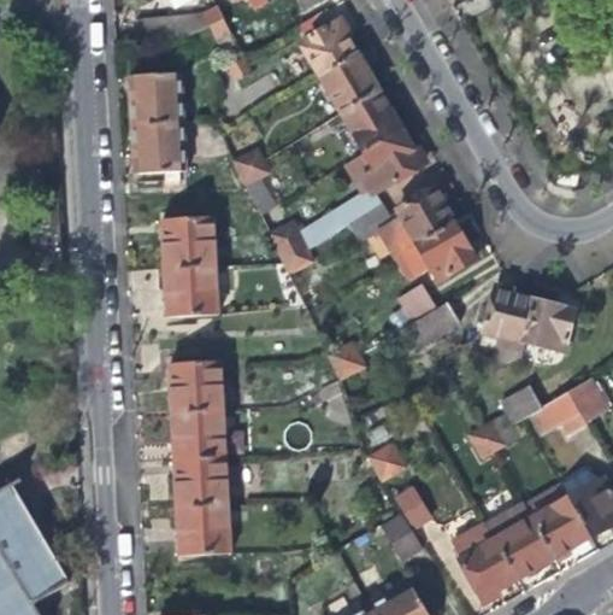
[(295,0),(302,10),(319,0),(295,0)]
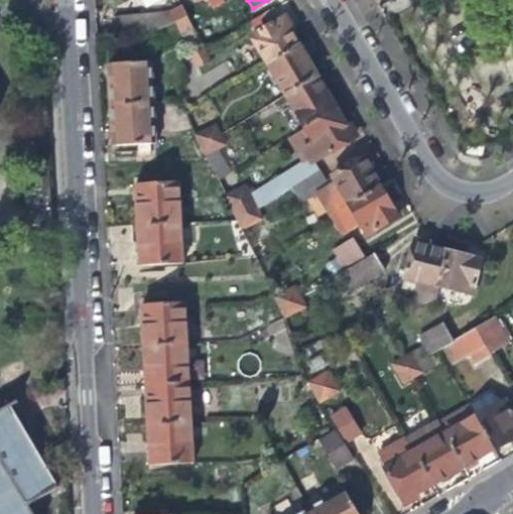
[(152,29),(176,17),(185,13),(180,1),(156,15),(114,17),(114,31),(152,29)]
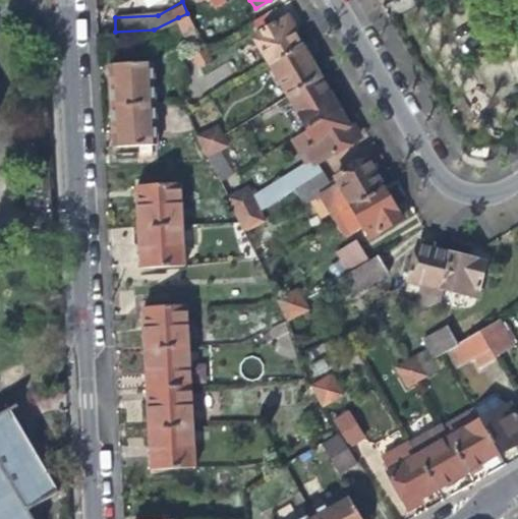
[(252,35),(269,62),(301,44),(294,31),(285,15),(283,17),(276,6),(252,19),(260,32),(252,35)]
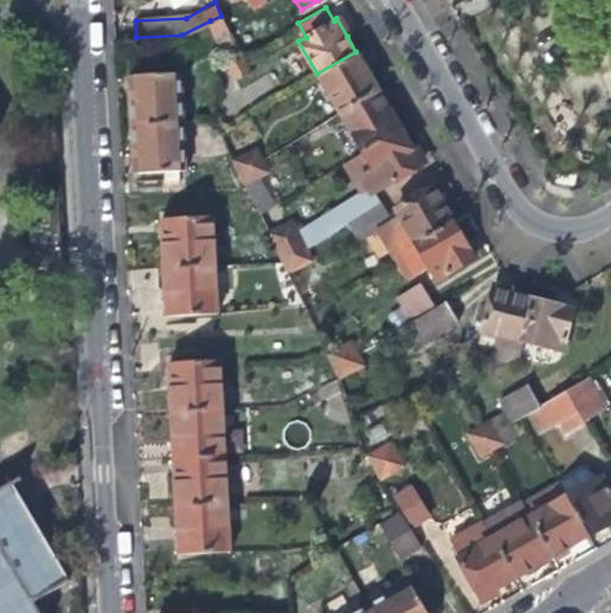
[(227,27),(221,16),(210,21),(216,31),(227,27)]
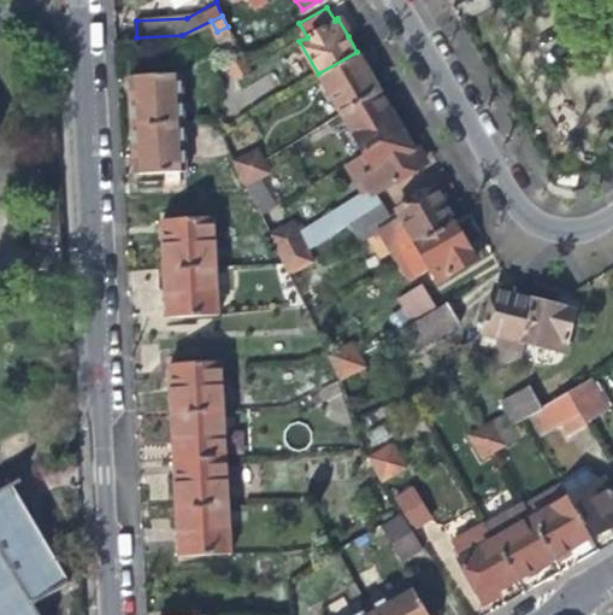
[(369,72),(357,52),(318,74),(341,112),(379,89),(369,72)]
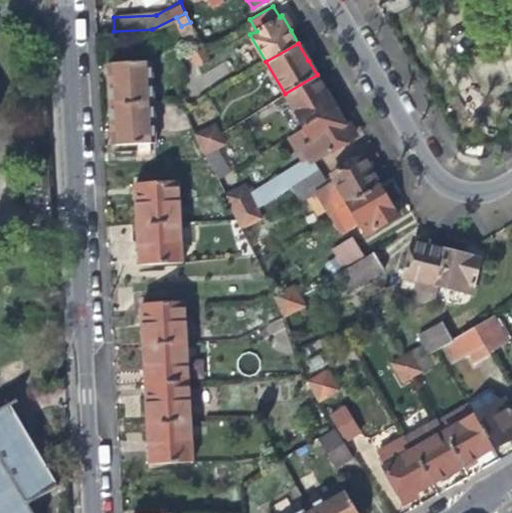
[(202,47),(188,55),(193,64),(207,57),(202,47)]
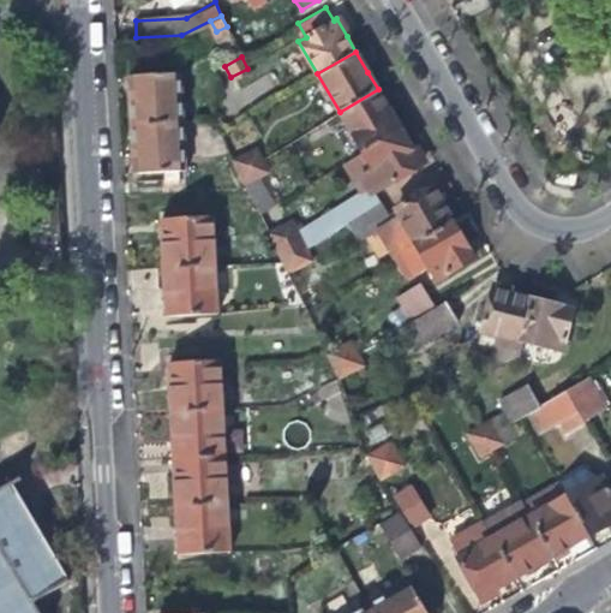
[(131,97),(132,121),(183,119),(180,70),(159,71),(159,65),(130,67),(131,97)]
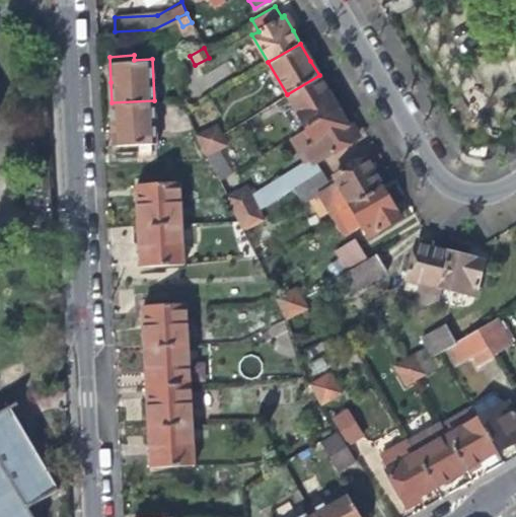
[(330,94),(319,75),(287,94),(306,127),(339,107),(330,94)]
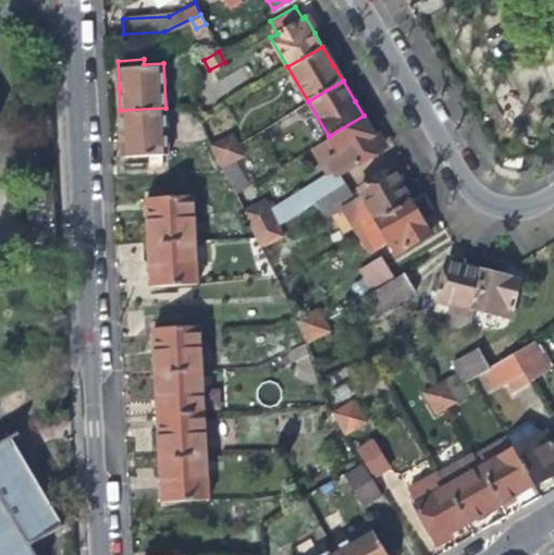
[(168,152),(165,108),(120,110),(121,132),(122,161),(150,159),(149,153),(168,152)]
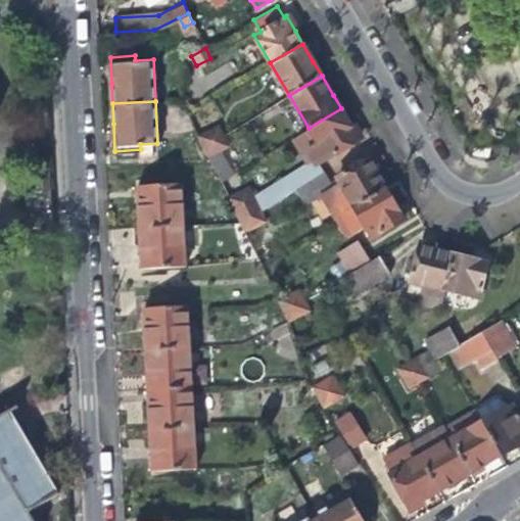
[(350,126),(341,108),(309,128),(310,130),(301,135),(317,163),(359,138),(350,126)]
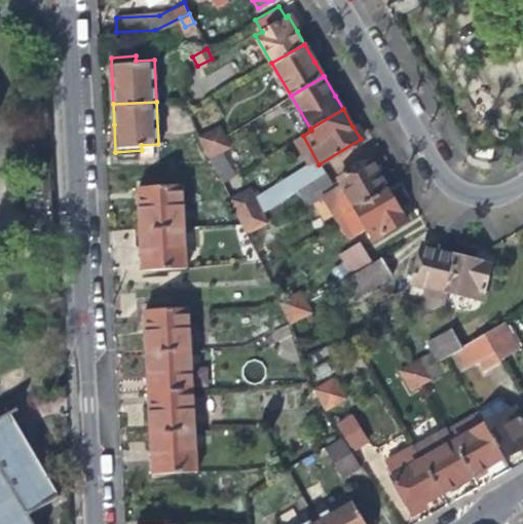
[(200,135),(206,144),(225,134),(221,124),(200,135)]
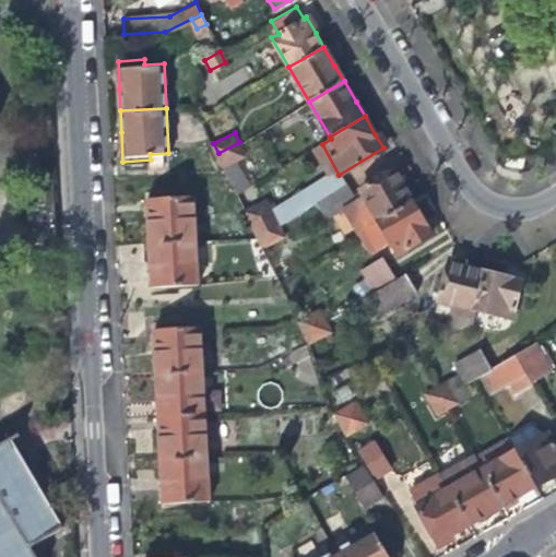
[(245,153),(239,142),(219,153),(227,173),(232,181),(237,192),(248,186),(233,160),(245,153)]
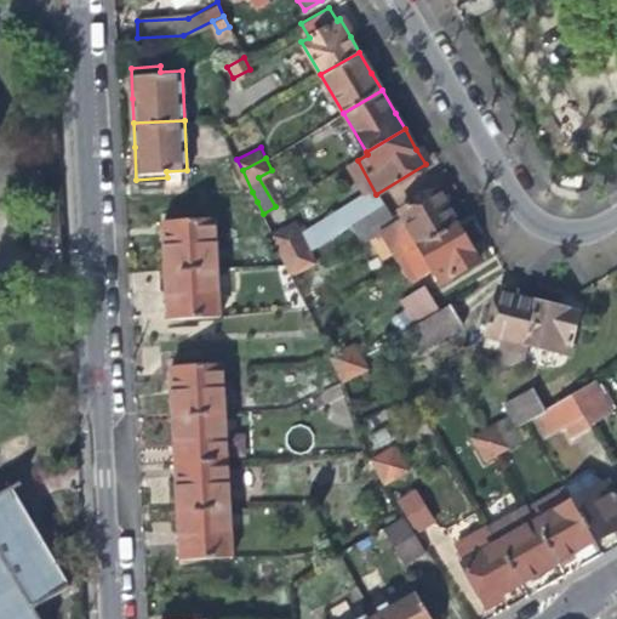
[(388,263),(420,245),(456,225),(449,213),(435,189),(398,210),(404,225),(398,227),(389,215),(384,205),(352,226),(364,246),(375,240),(388,263)]
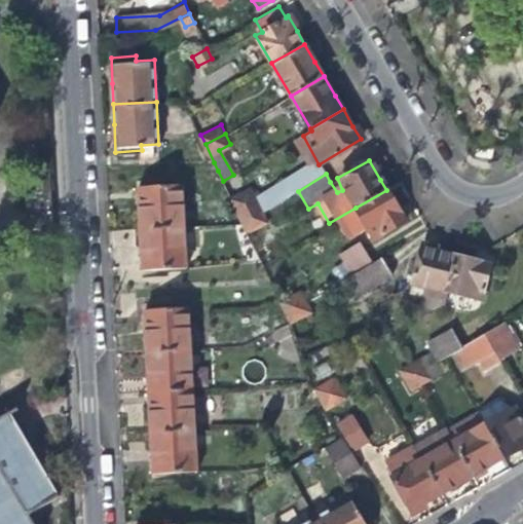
[(138,207),(140,227),(184,225),(182,184),(163,185),(163,178),(137,179),(138,207)]
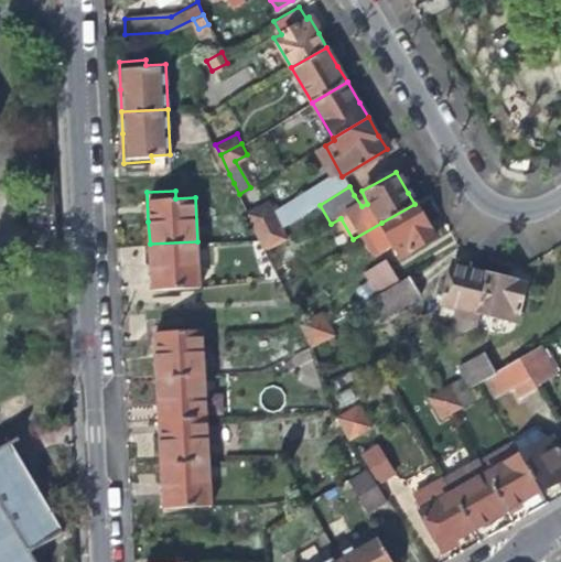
[(362,191),(354,195),(362,206),(367,204),(362,191)]
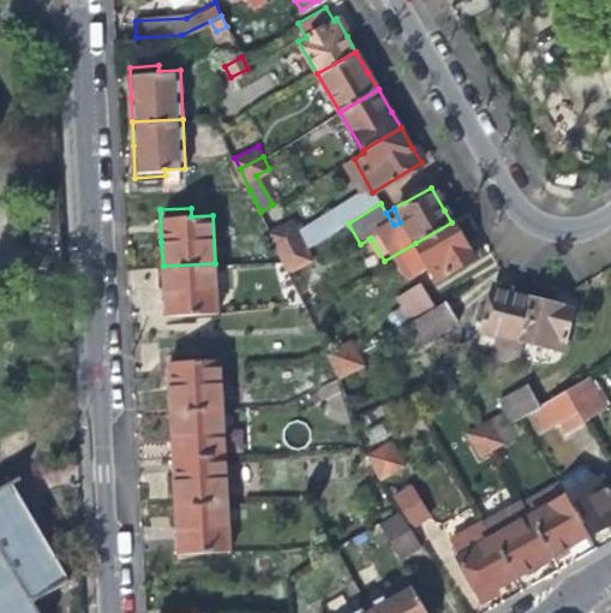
[(270,232),(283,259),(307,248),(294,220),(270,232)]
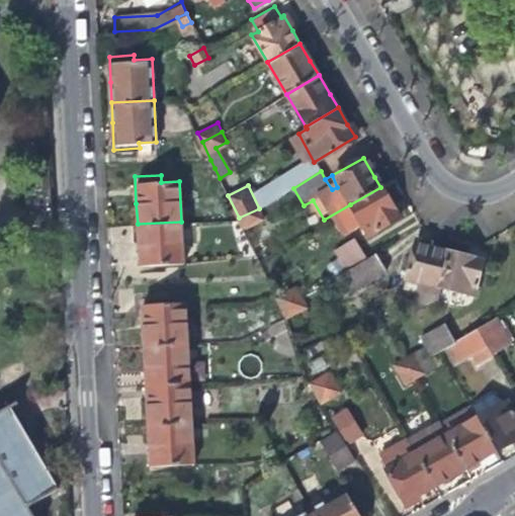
[(391,203),(380,187),(350,204),(367,235),(398,217),(391,203)]
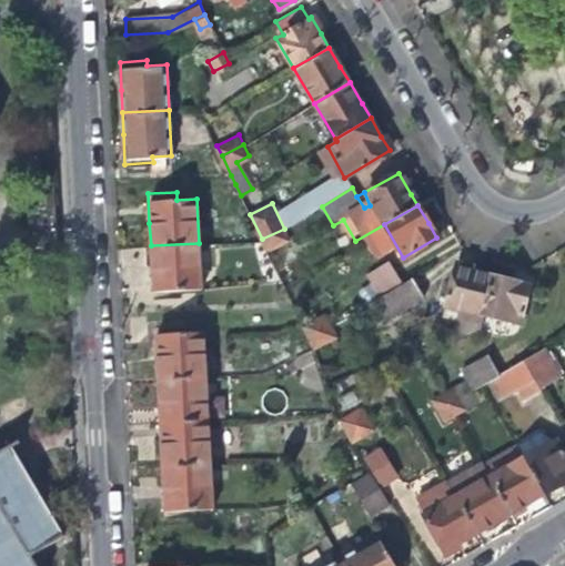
[(289,239),(284,229),(262,239),(266,249),(289,239)]
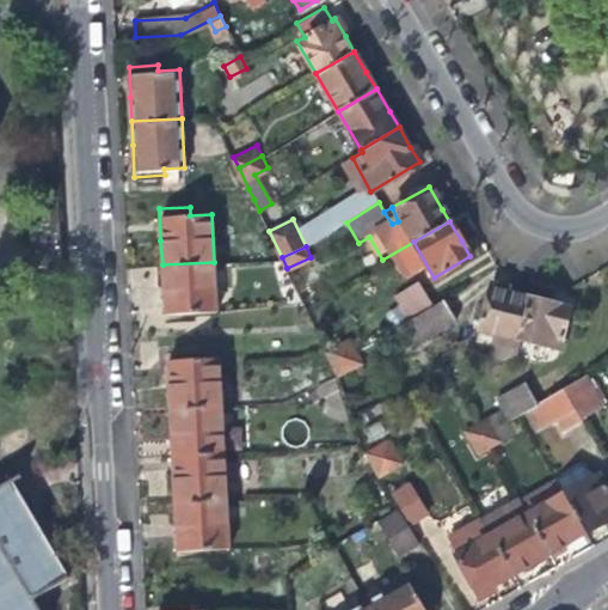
[(215,310),(214,262),(163,264),(164,291),(165,321),(195,318),(195,311),(215,310)]
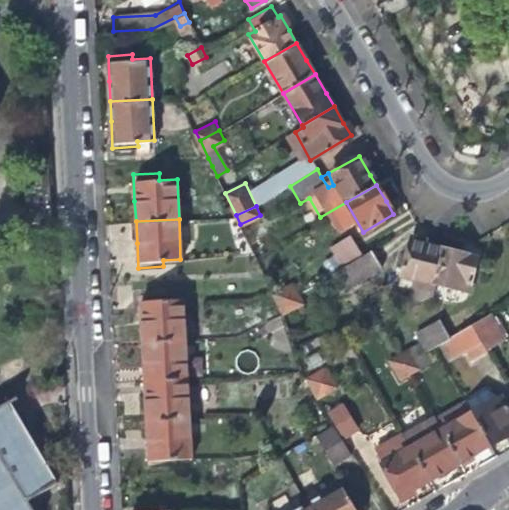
[(330,246),(342,267),(361,255),(349,235),(330,246)]
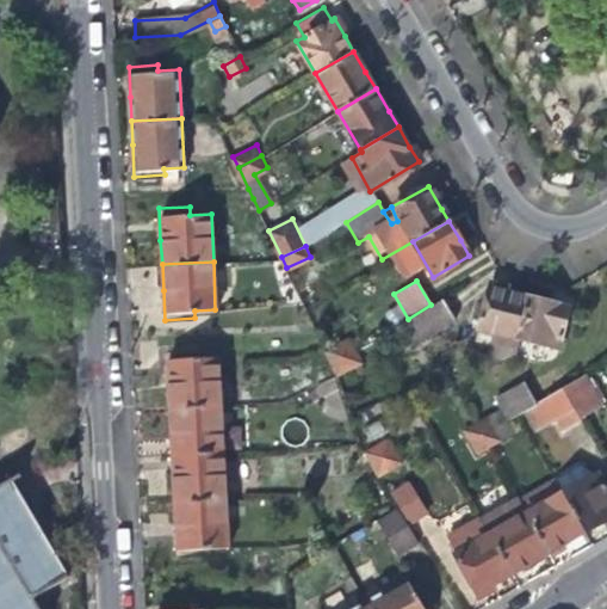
[(513,350),(516,337),(527,295),(513,291),(487,284),(475,325),(489,328),(481,363),(513,350)]
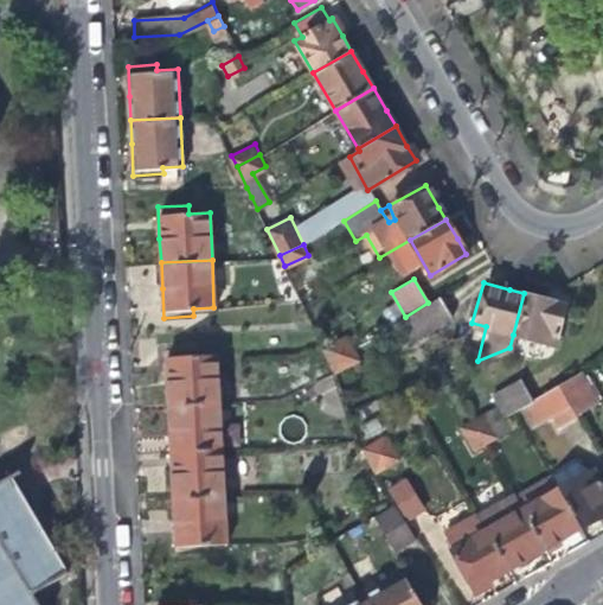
[(545,299),(524,293),(513,335),(552,345),(563,304),(545,299)]
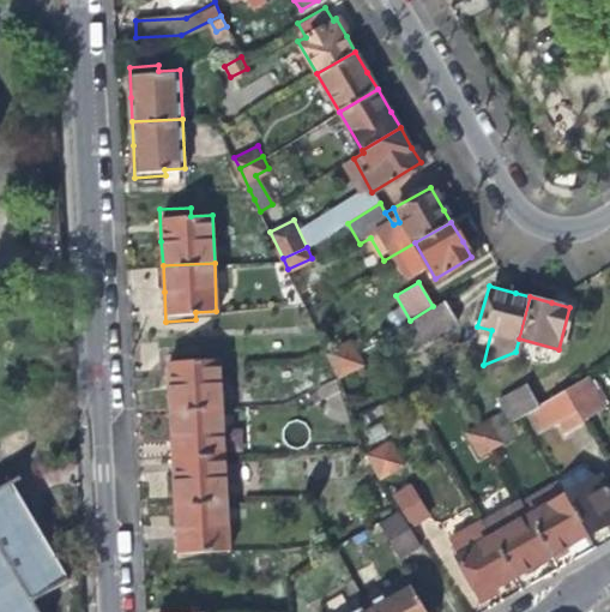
[(445,299),(433,306),(410,321),(399,327),(410,347),(457,321),(445,299)]
